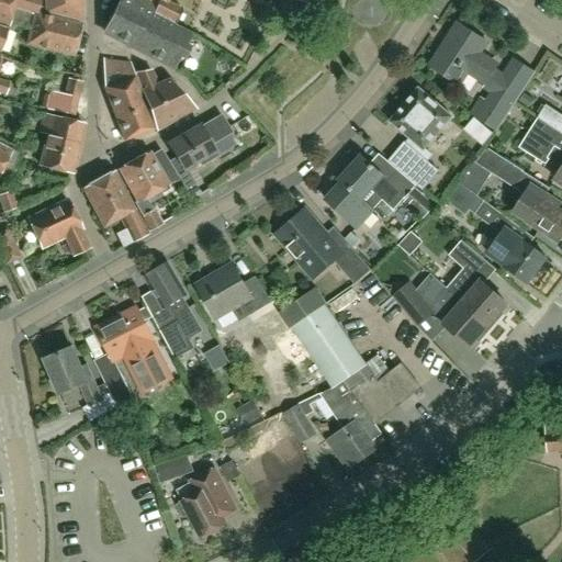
[(0,0),(0,52),(8,27),(1,26),(2,23),(9,25),(13,11),(34,15),(45,19),(46,13),(45,13),(44,9),(38,8),(41,0),(0,0)]
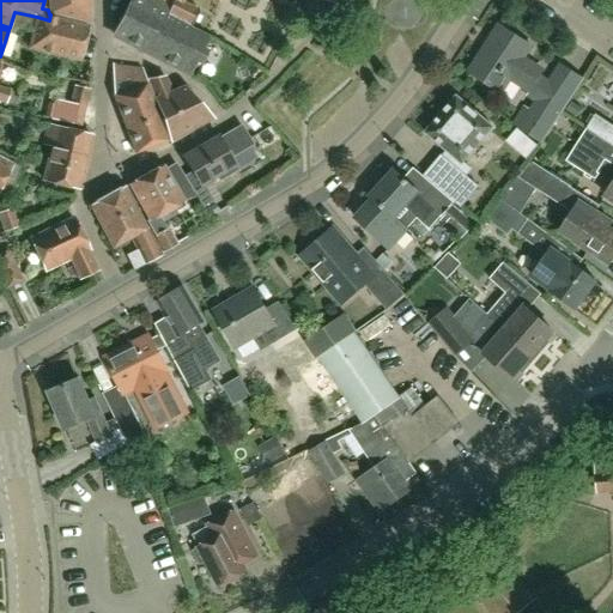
[(90,11),(89,1),(77,0),(46,0),(48,10),(49,14),(50,14),(49,20),(37,17),(30,48),(80,60),(87,29),(83,28),(84,23),(89,24),(90,11)]
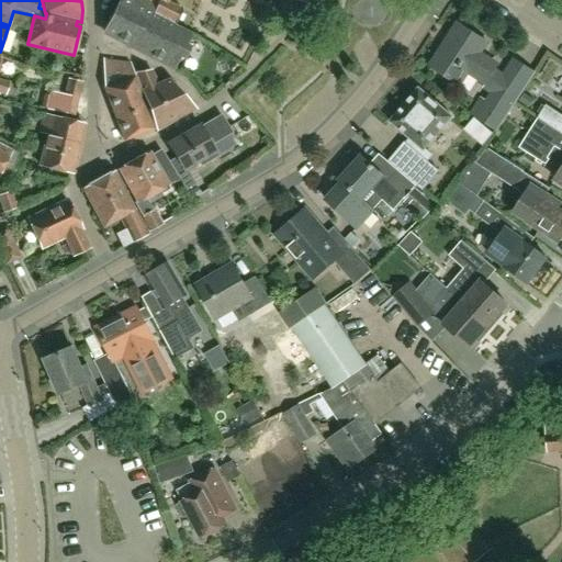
[(157,6),(146,0),(120,0),(109,23),(112,24),(105,36),(171,70),(190,34),(175,26),(175,25),(152,15),(157,6)]
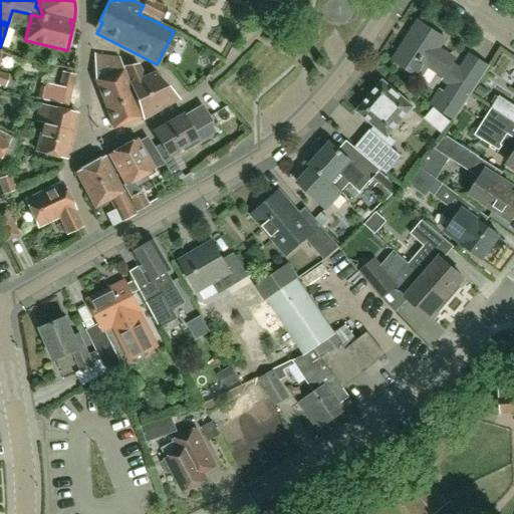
[(139,14),(160,23),(167,10),(152,3),(153,0),(181,0),(187,2),(187,0),(134,0),(144,5),(139,14)]
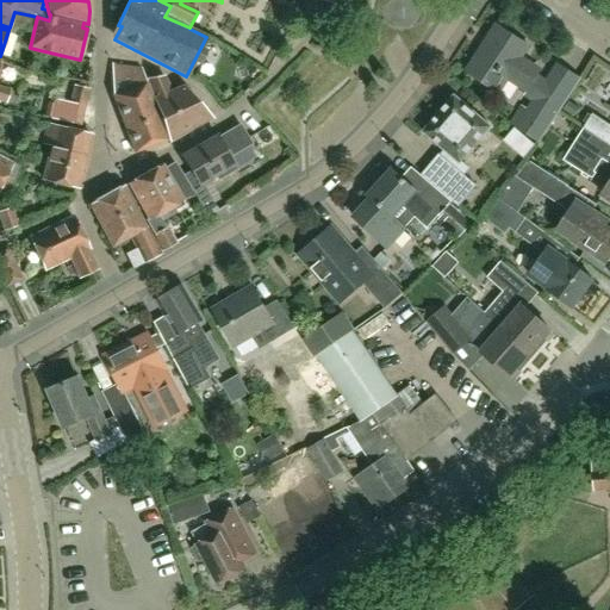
[(385,0),(386,18),(403,18),(403,0),(385,0)]
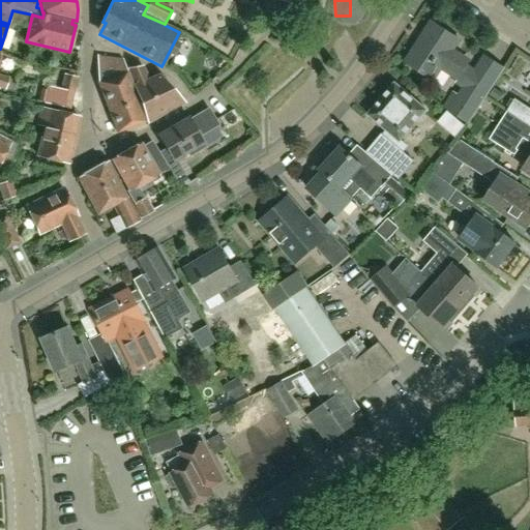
[(454,84),(463,89),(475,69),(468,65),(469,63),(451,52),(459,40),(433,24),(407,63),(433,80),(440,69),(457,81),(454,84)]
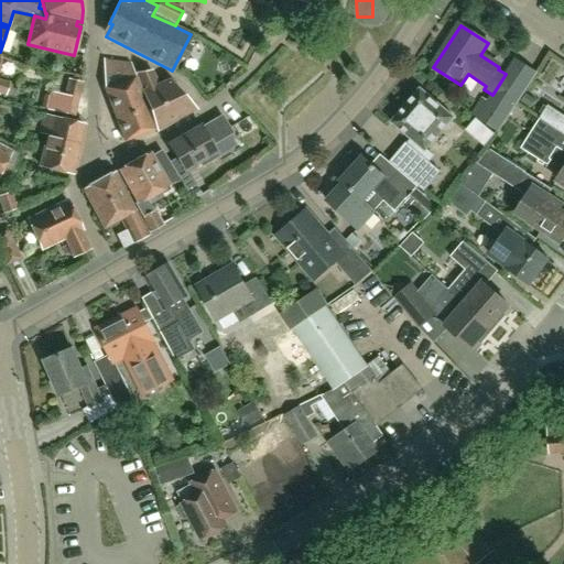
[(492,95),(477,118),(497,131),(535,73),(516,58),(506,74),(492,95)]
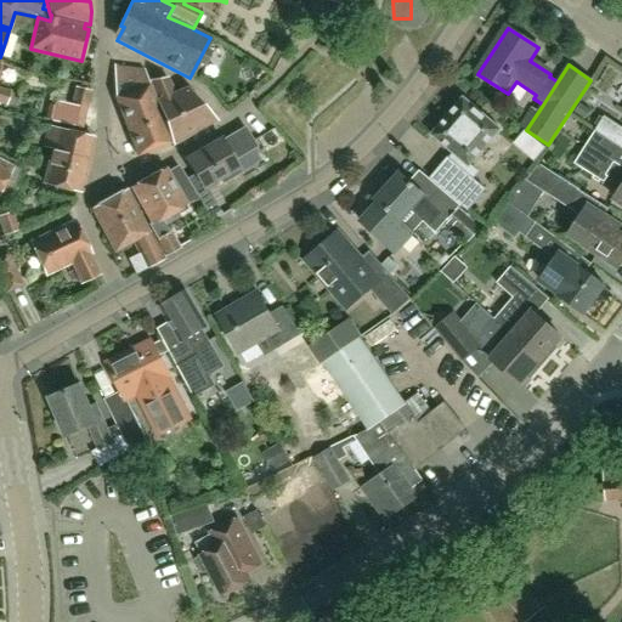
[(113,67),(114,99),(136,157),(170,145),(147,85),(143,72),(113,67)]
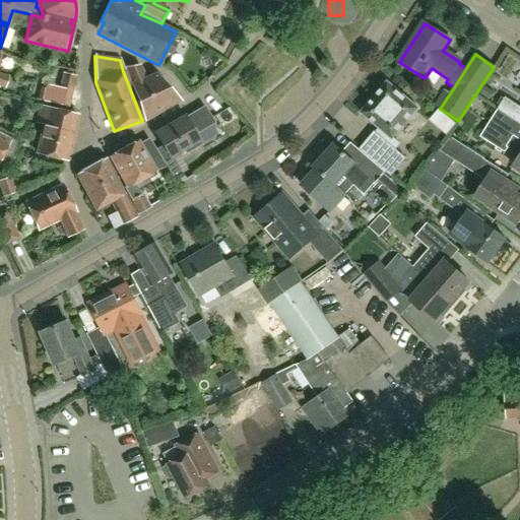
[(125,69),(144,119),(178,102),(156,77),(145,79),(138,67),(125,69)]
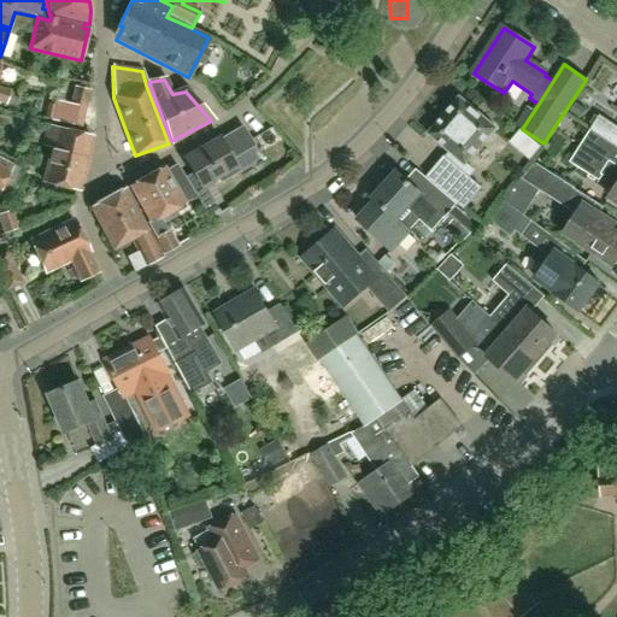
[(460,98),(429,134),(451,153),(446,159),(445,158),(427,177),(463,210),(481,189),(469,178),(475,172),(466,165),(497,130),(460,98)]
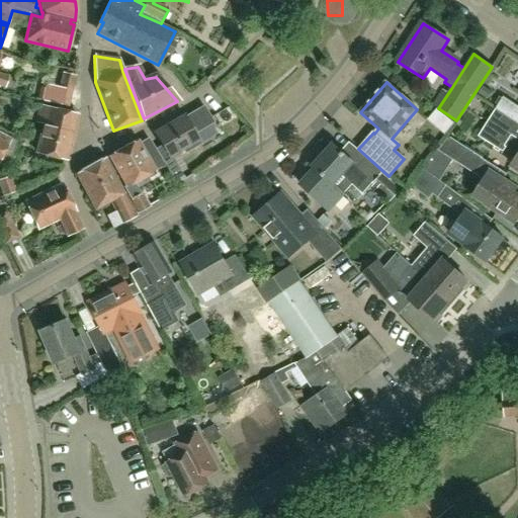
[(70,90),(52,86),(47,85),(46,90),(40,89),(38,98),(44,99),(44,101),(67,106),(70,90)]
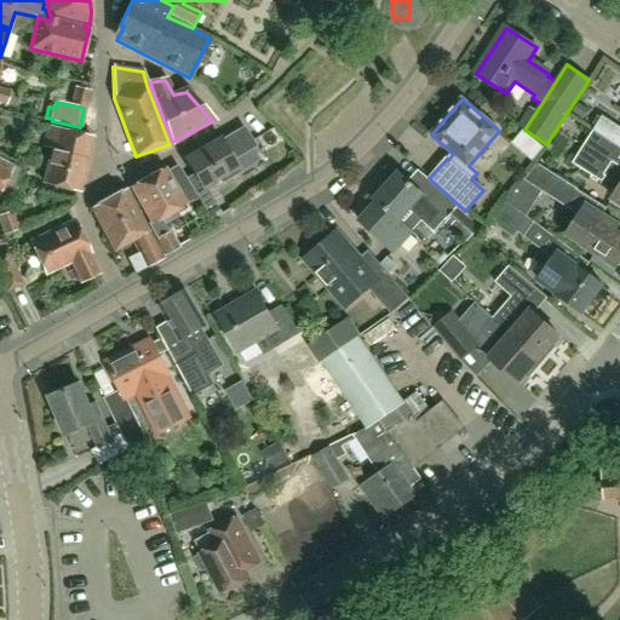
[(593,131),(619,148),(619,127),(602,116),(601,119),(593,131)]
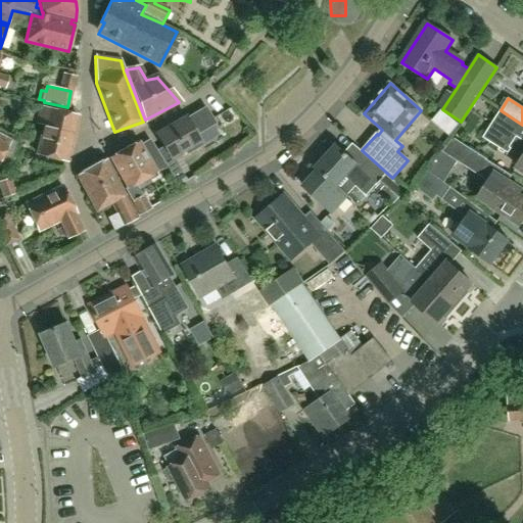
[(64,162),(77,115),(42,107),(38,125),(44,127),(37,155),(64,162)]
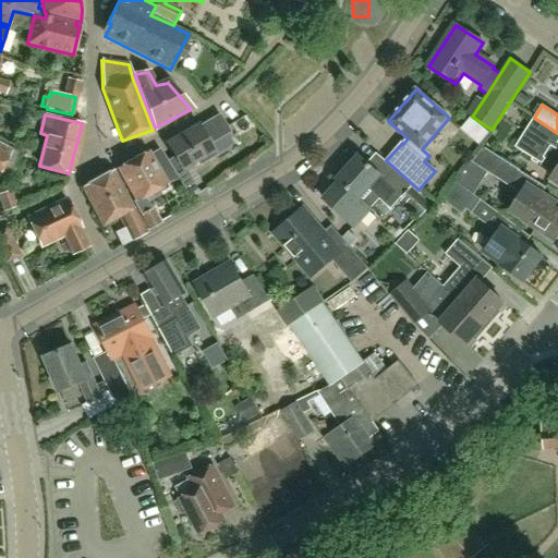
[(181,171),(196,161),(199,166),(216,156),(208,144),(229,132),(219,114),(198,126),(166,145),(181,171)]
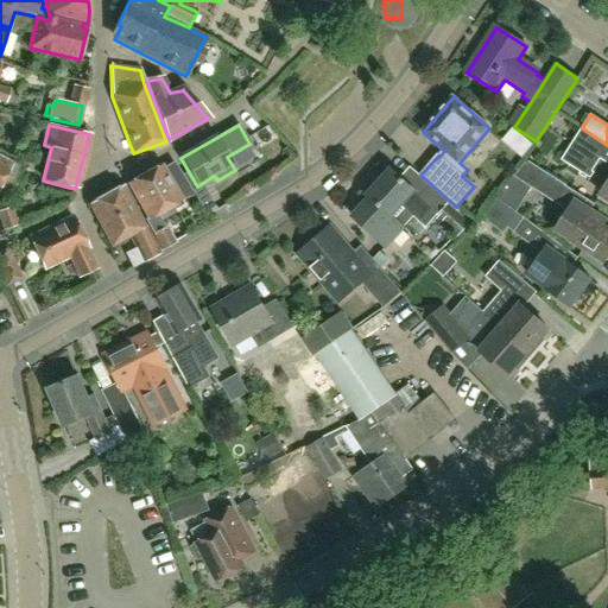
[(607,145),(582,128),(562,160),(590,178),(594,172),(607,181),(600,192),(607,197),(607,145)]
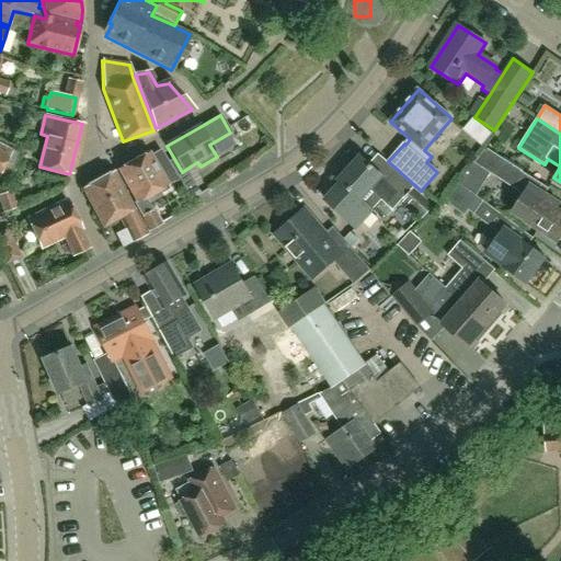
[(0,178),(6,181),(15,162),(18,153),(0,142),(0,178)]
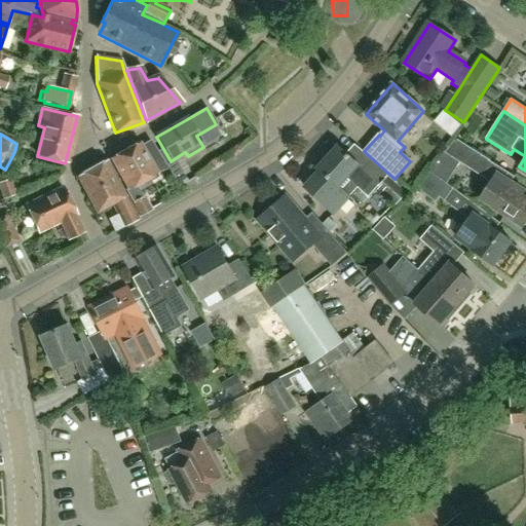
[(491,182),(480,199),(520,225),(525,216),(525,200),(521,197),(525,192),(511,183),(515,178),(454,139),(445,153),(491,182)]
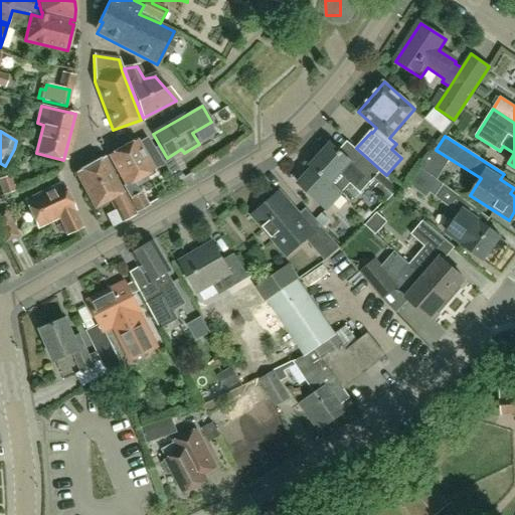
[(136,212),(147,206),(133,181),(164,164),(158,154),(147,160),(137,141),(109,156),(125,185),(123,186),(136,212)]
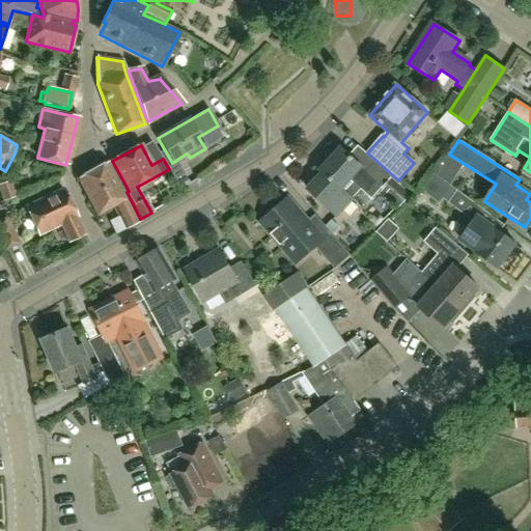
[(362,167),(350,156),(341,148),(319,170),(323,173),(341,189),(352,198),(361,189),(366,193),(375,183),(382,188),(391,178),(374,163),(366,172),(361,168),(362,167)]
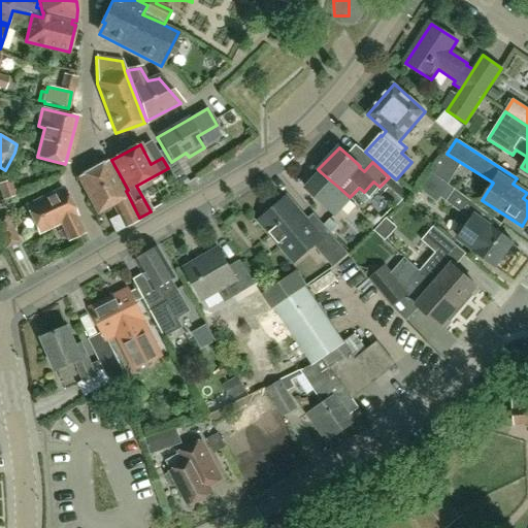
[(126,198),(106,161),(77,177),(96,215),(112,205),(117,216),(108,220),(116,233),(139,221),(127,198),(126,198)]
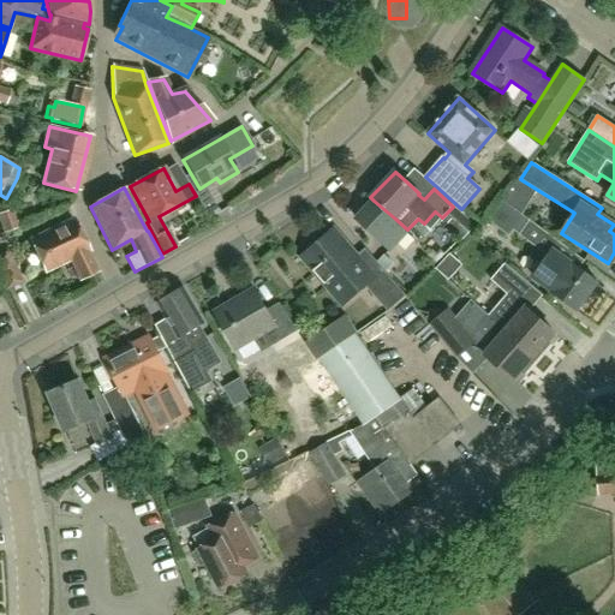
[(204,191),(196,196),(202,208),(210,203),(204,191)]
